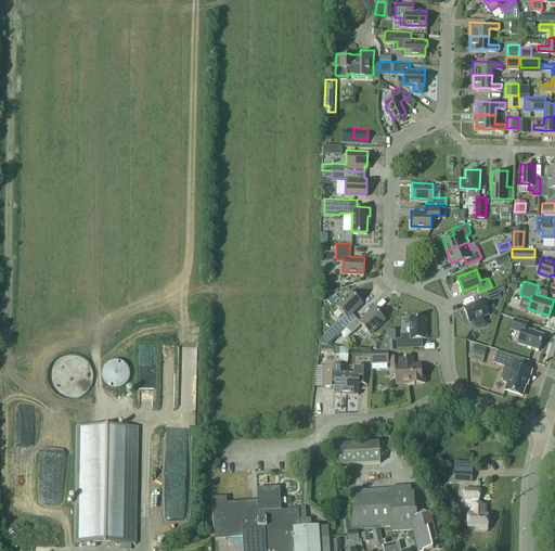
[(492,286),(479,292),(475,293),(477,299),(464,305),(469,319),(489,311),(485,299),(495,295),(492,286)]
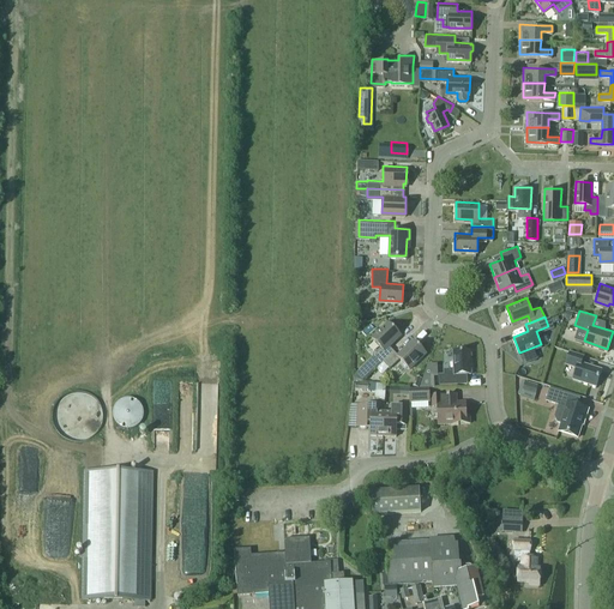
[(375,350),(383,359),(393,348),(389,343),(401,332),(389,319),(372,335),(381,344),(375,350)]
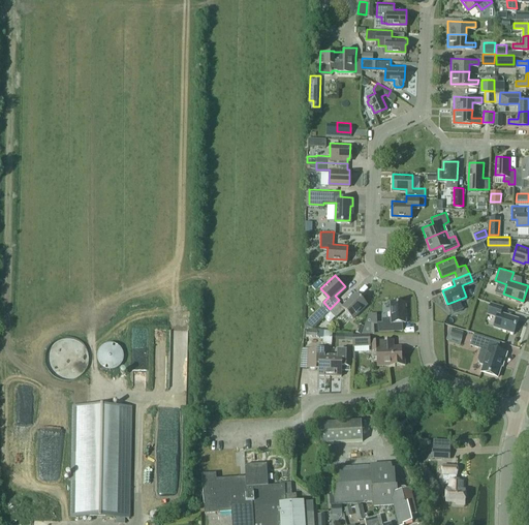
[(339,300),(330,309),(336,314),(344,306),(352,315),(367,302),(356,290),(343,304),(339,300)]
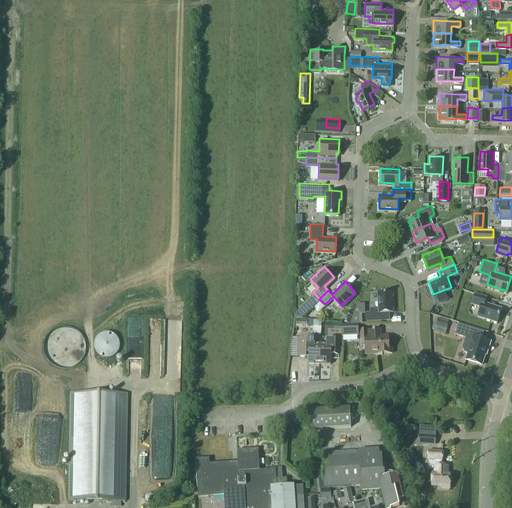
[(378,305),(370,305),(370,310),(366,310),(366,318),(381,317),(381,310),(392,309),(392,290),(378,290),(378,305)]
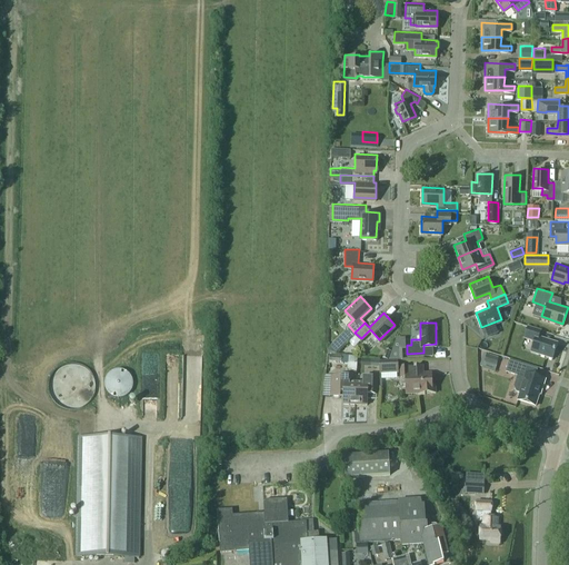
[(531,349),(552,356),(557,339),(538,334),(540,327),(528,324),(525,335),(535,338),(531,349)]
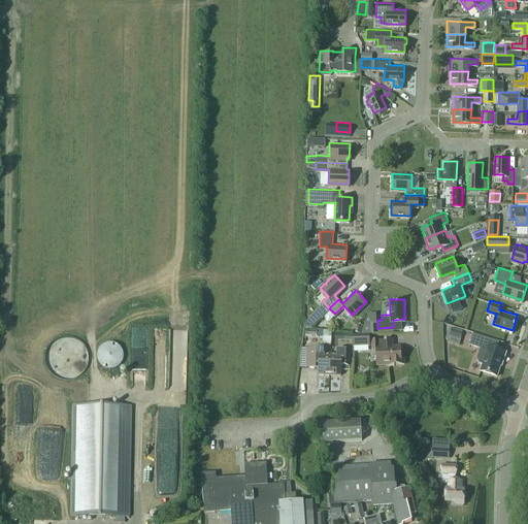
[(304,321),(304,323),(312,325),(322,316),(316,309),(309,316),(306,319),(304,321)]
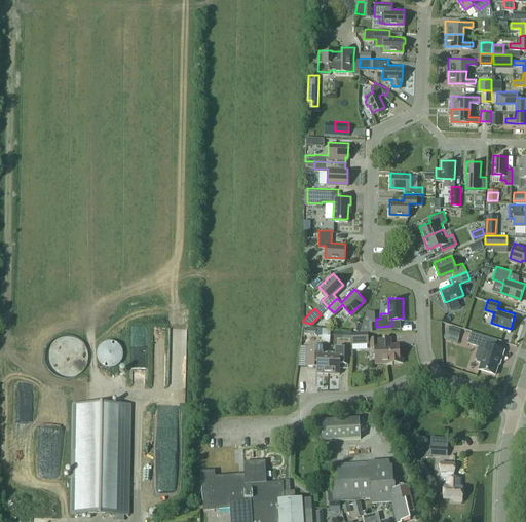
[(374,309),(366,310),(360,329),(371,329),(371,319),(374,319),(374,309)]
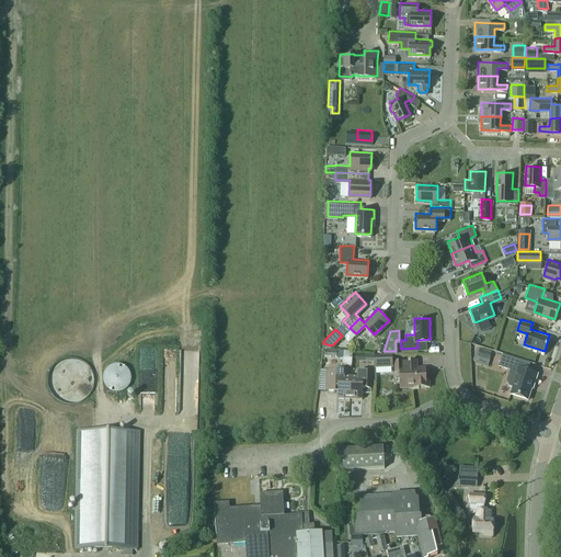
[(477,354),(489,359),(492,349),(480,345),(477,354)]
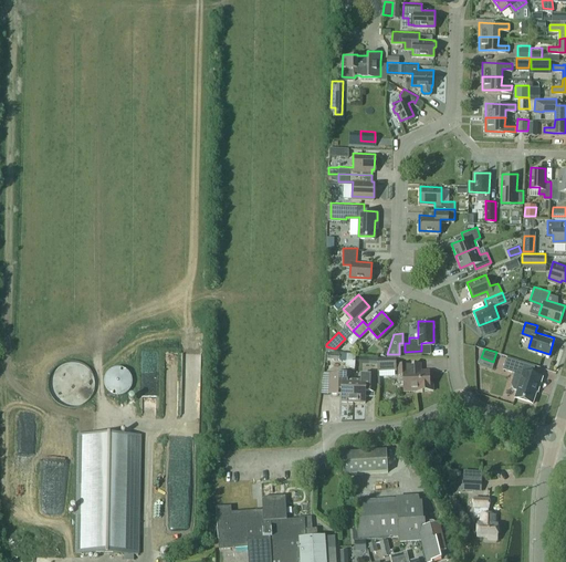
[(339,356),(346,357),(346,363),(348,363),(355,363),(355,351),(339,350),(339,354),(339,356)]
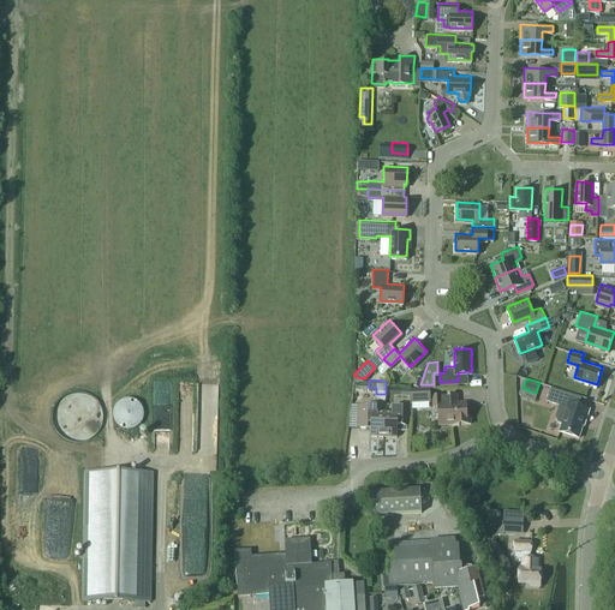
[(410,387),(411,400),(431,399),(430,384),(410,387)]
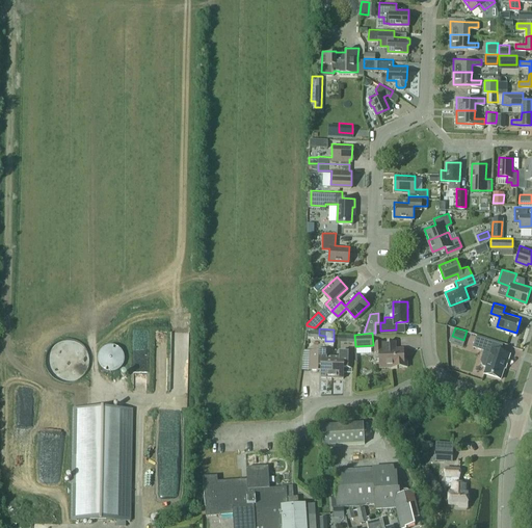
[(484,370),(501,376),(506,360),(507,361),(509,352),(499,349),(502,341),(477,334),(473,344),(484,347),(480,359),(482,363),(486,364),(484,370)]
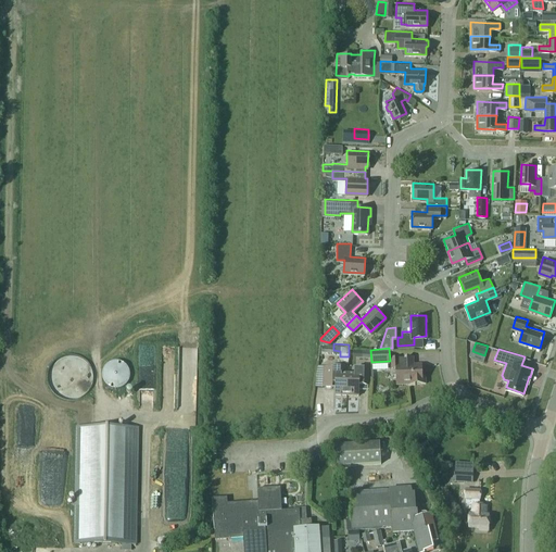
[(413,362),(413,354),(391,354),(392,365),(395,365),(395,369),(396,369),(396,380),(409,380),(409,381),(415,381),(415,380),(422,380),(422,374),(421,374),(421,361),(413,362)]
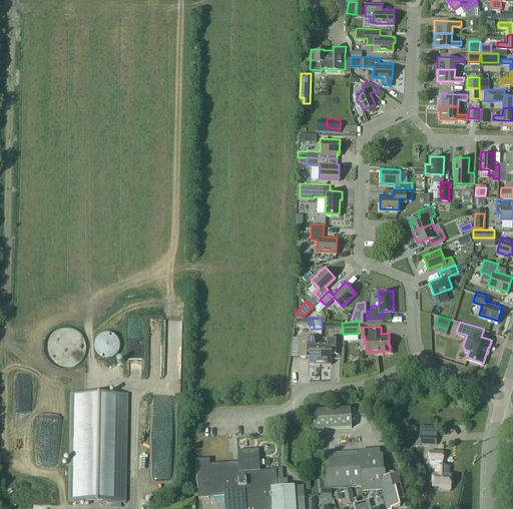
[(94,338),(106,357),(124,347),(112,328),(94,338)]
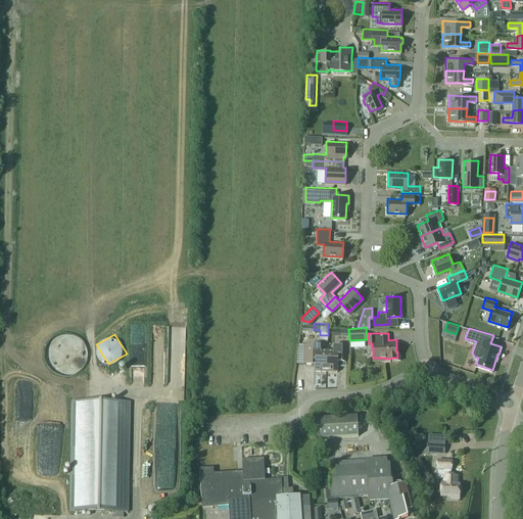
[(316,368),(326,369),(327,348),(321,348),(321,342),(304,342),(303,361),(316,361),(316,368)]
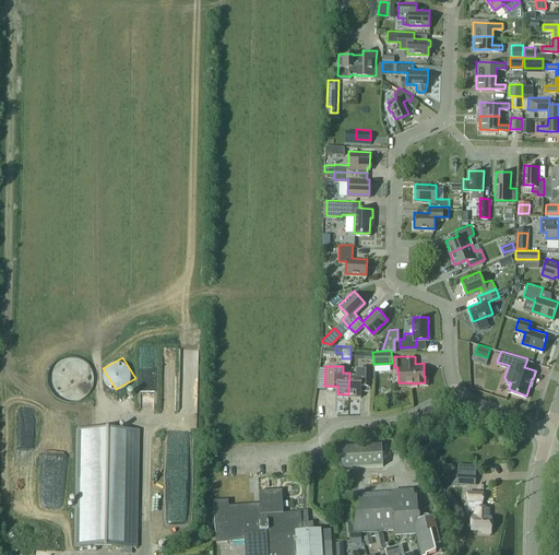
[(357,367),(357,374),(349,373),(348,394),(360,394),(360,385),(370,386),(370,368),(357,367)]
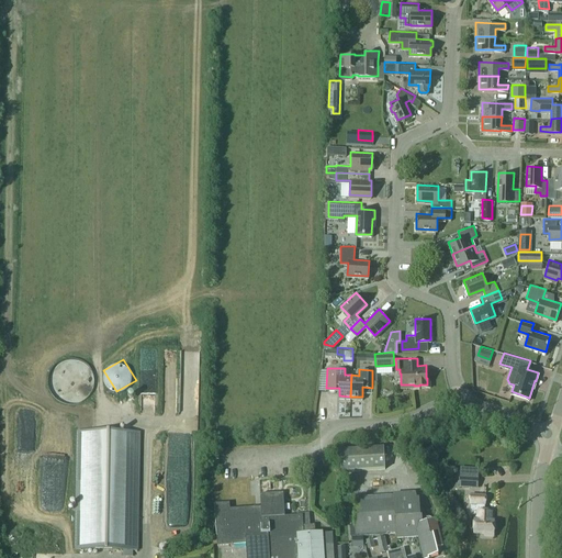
[(76,546),(137,547),(139,428),(78,427),(76,546)]
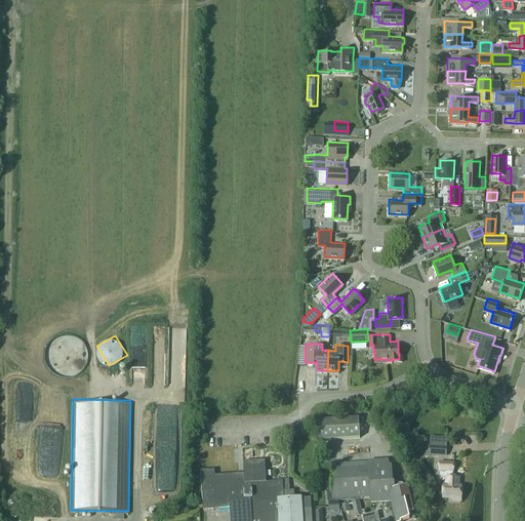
[(359,417),(318,419),(318,439),(360,437),(359,417)]
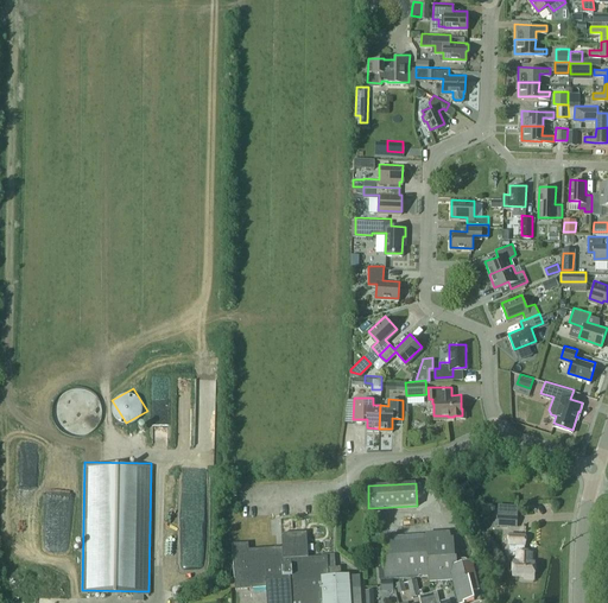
[(496,524),(517,525),(518,512),(498,511),(496,524)]
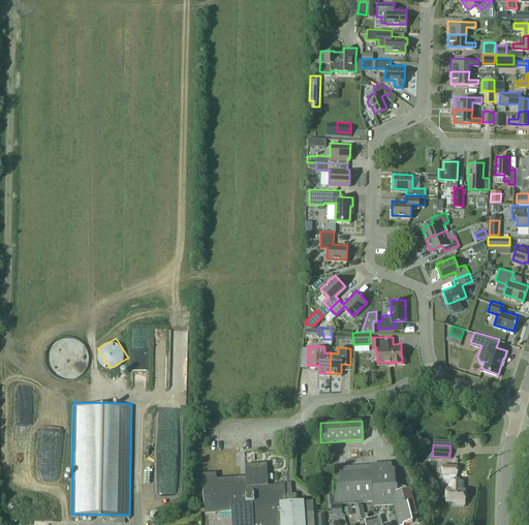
[(314,524),(312,498),(303,499),(297,499),(297,491),(291,491),(285,491),(285,486),(285,482),(269,483),(267,460),(245,462),(246,473),(216,475),(216,469),(201,470),(205,511),(231,508),(231,524),(279,524),(279,522),(282,522),(281,524),(314,524)]
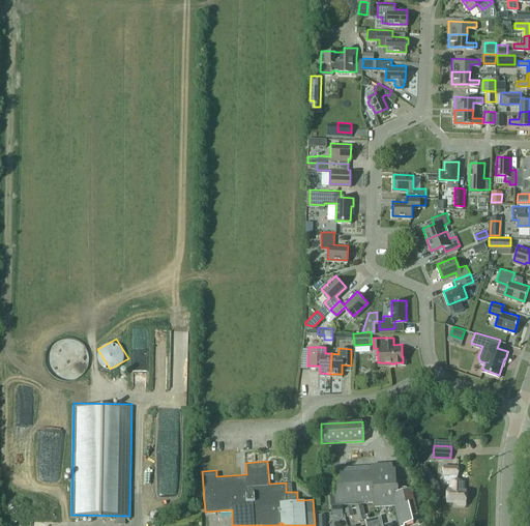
[(401,525),(405,525),(404,523),(413,521),(412,517),(418,516),(411,488),(405,486),(398,486),(398,485),(392,486),(390,461),(372,462),(372,468),(336,470),(333,478),(335,501),(374,499),(375,504),(394,503),(400,525),(401,525)]
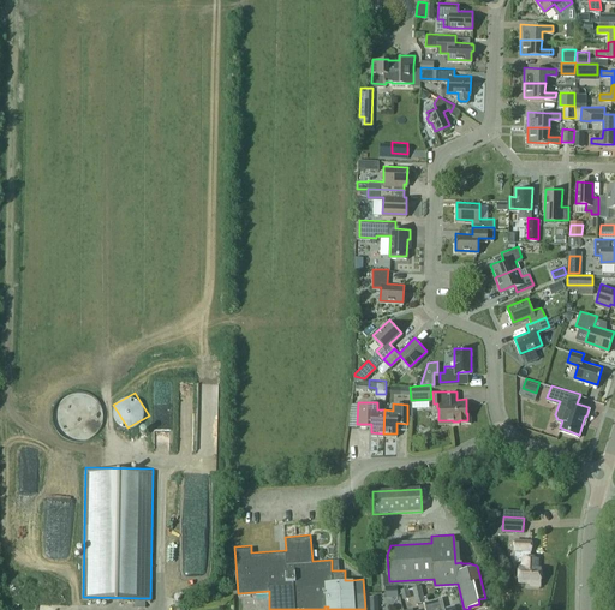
[(514,548),(515,548),(514,556),(524,556),(523,566),(519,566),(519,579),(531,580),(530,582),(541,582),(541,566),(537,566),(537,555),(529,555),(529,548),(531,548),(532,538),(514,537),(514,548)]
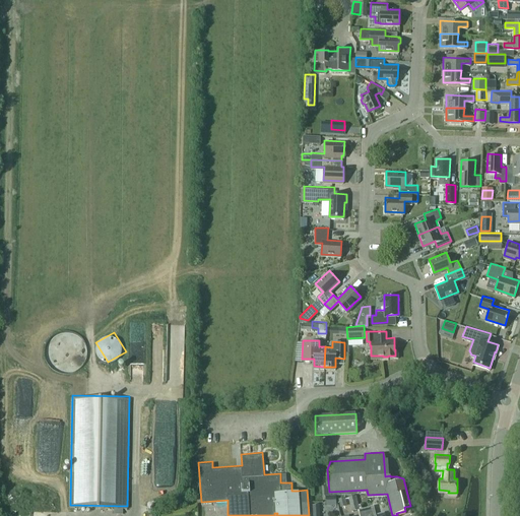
[(325,493),(326,501),(336,501),(336,493),(325,493)]
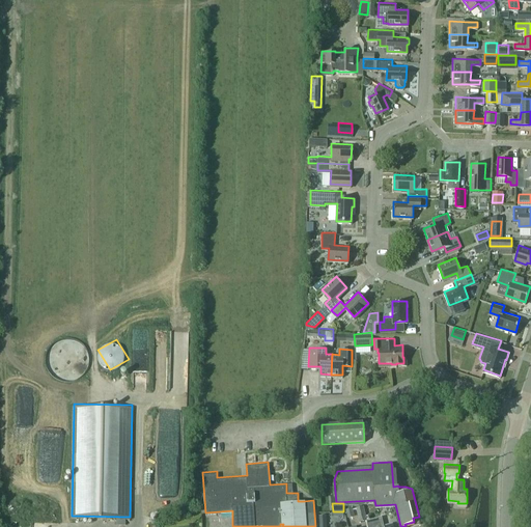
[(356,505),(359,520),(367,518),(364,503),(356,505)]
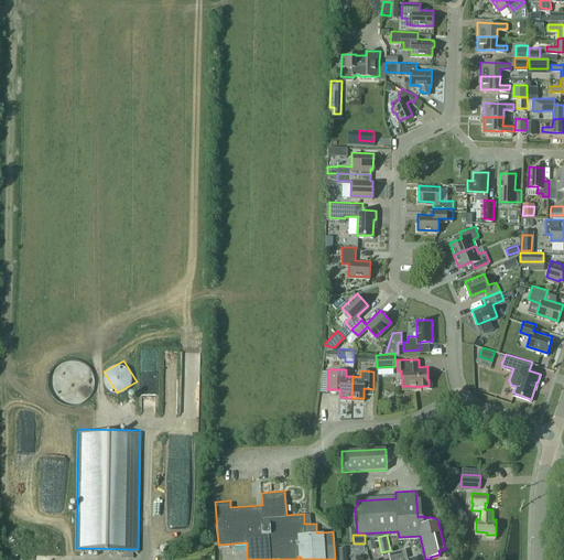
[(405,547),(398,548),(389,550),(391,559),(418,559),(416,553),(408,556),(405,547)]
